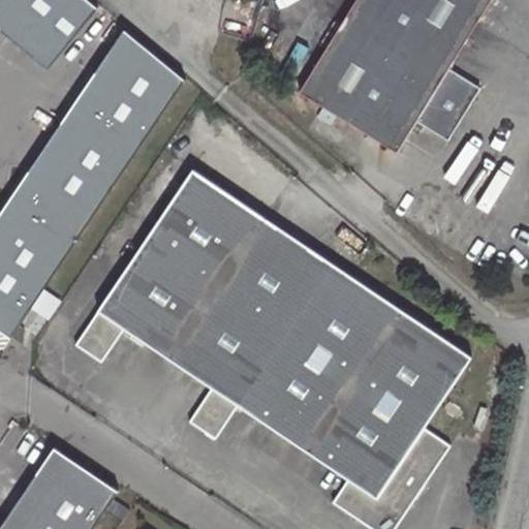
[(0,0),(0,31),(41,66),(92,7),(84,0),(0,0)]
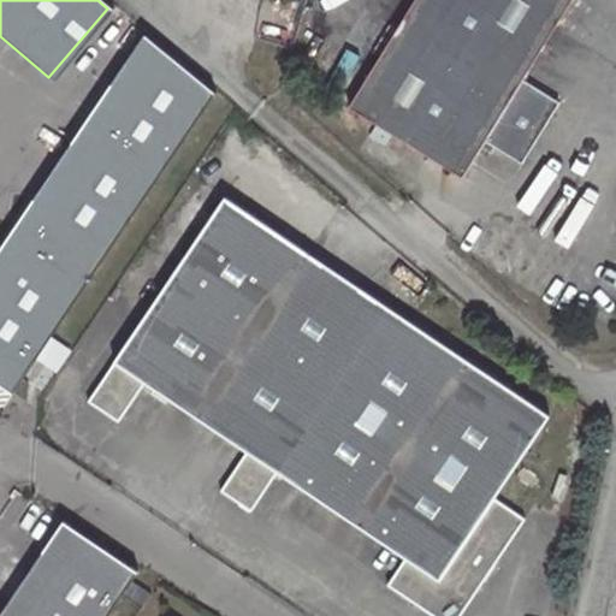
[(410,0),(347,102),(456,171),(472,146),(483,153),(491,141),(516,158),(557,99),(519,73),(567,0),(410,0)]
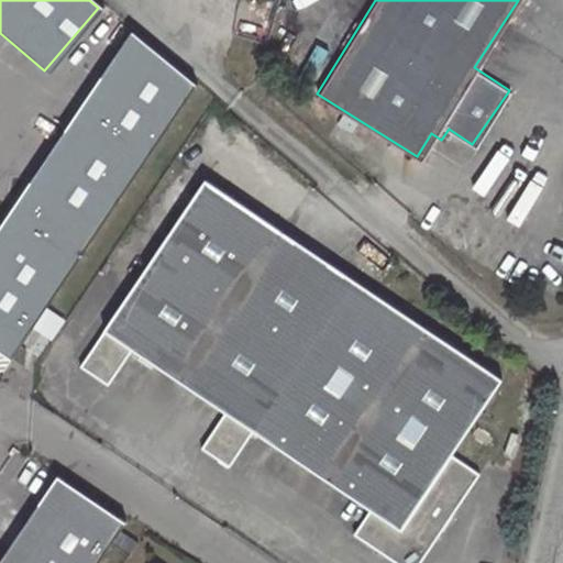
[(0,224),(0,355),(7,360),(197,85),(131,33),(0,224)]
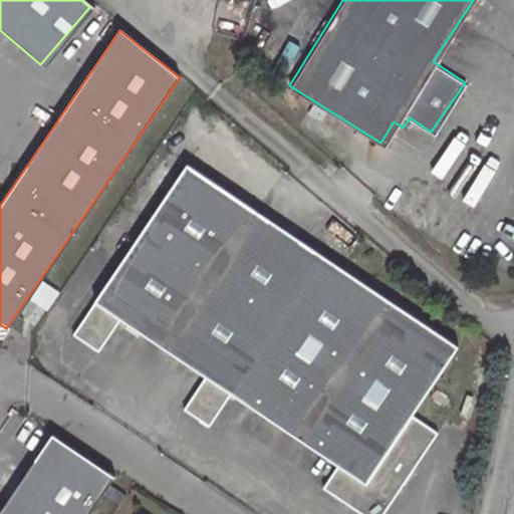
[(233,394),(337,465),(322,488),(361,513),(380,513),(438,432),(413,416),(459,348),(190,166),(76,335),(98,351),(119,320),(205,376),(185,409),(211,426),(233,394)]
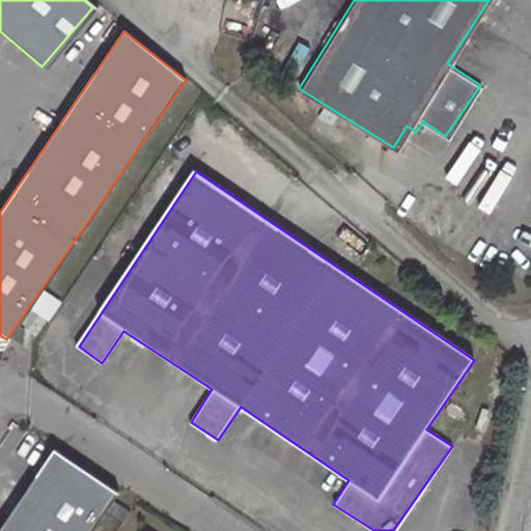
[(0,530),(90,530),(116,495),(51,453),(0,527),(0,530)]
